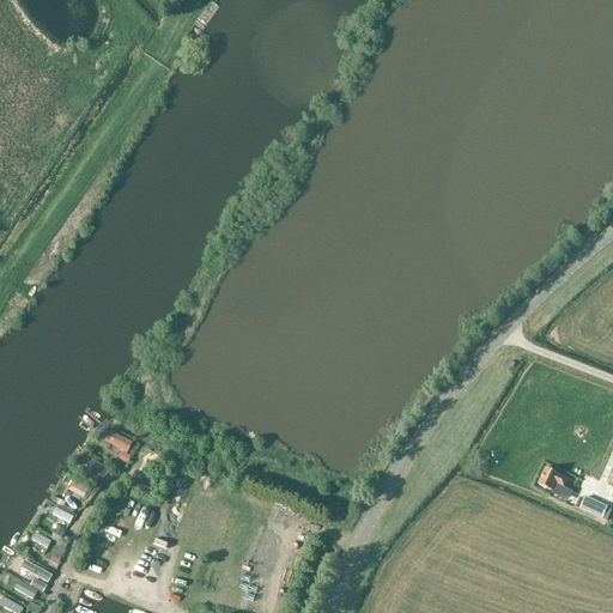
[(132,444),(114,435),(109,445),(127,454),(132,444)]
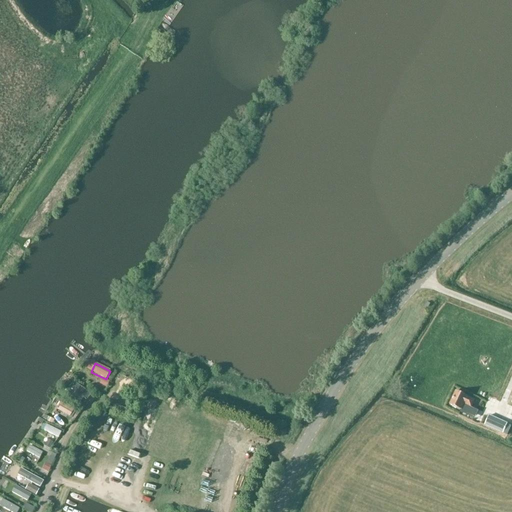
[(75,393),(70,400),(78,406),(83,399),(86,401),(91,395),(75,384),(70,389),(75,393)]
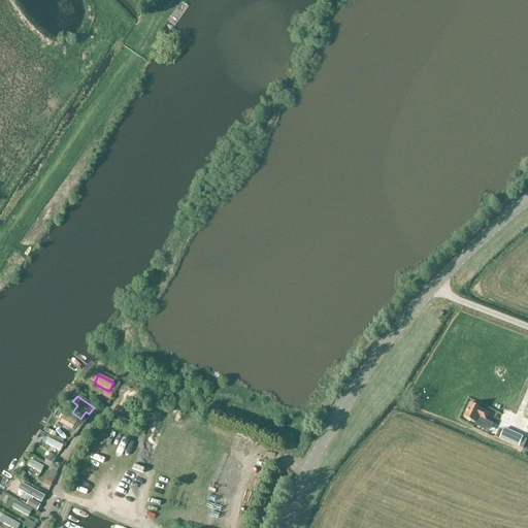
[(489,414),(470,404),(463,418),(475,424),(479,418),(485,421),(489,414)]
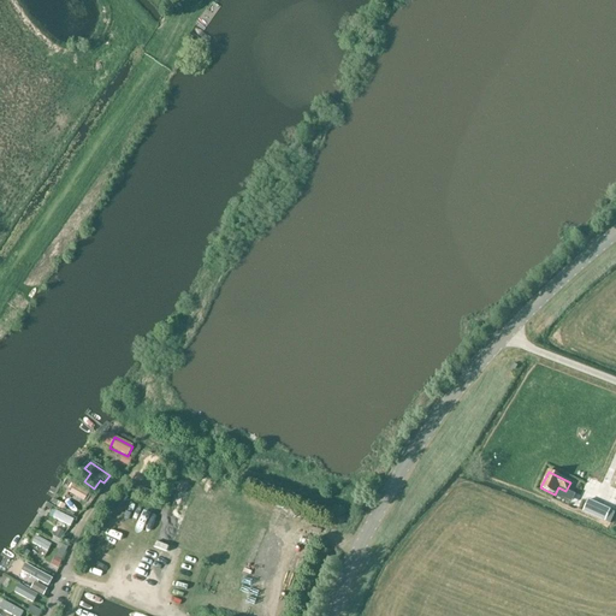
[(71,484),(67,490),(76,495),(75,497),(83,502),(88,493),(71,484)]
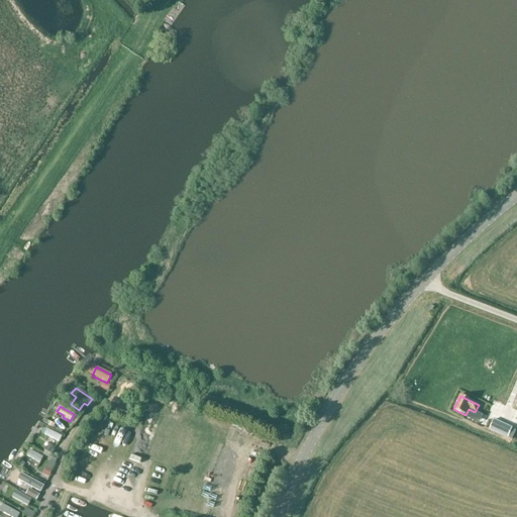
[(100,424),(109,428),(111,423),(103,419),(100,424)]
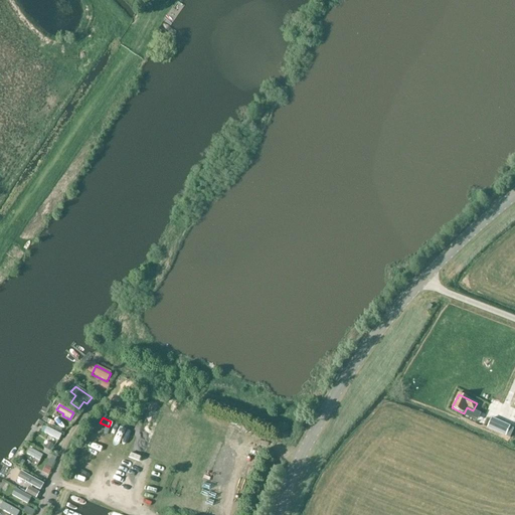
[(493,431),(498,420),(492,417),(487,428),(493,431)]
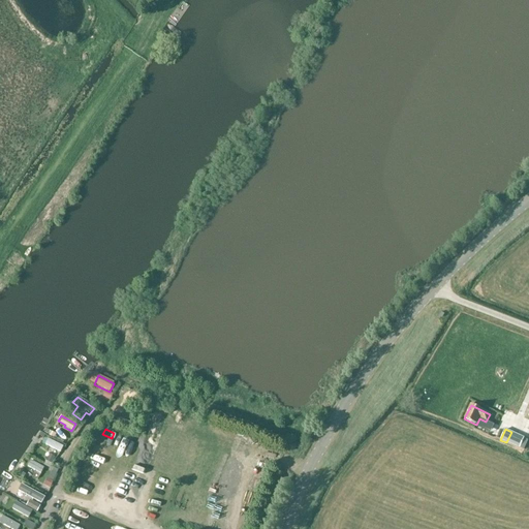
[(61,453),(63,446),(48,439),(45,445),(61,453)]
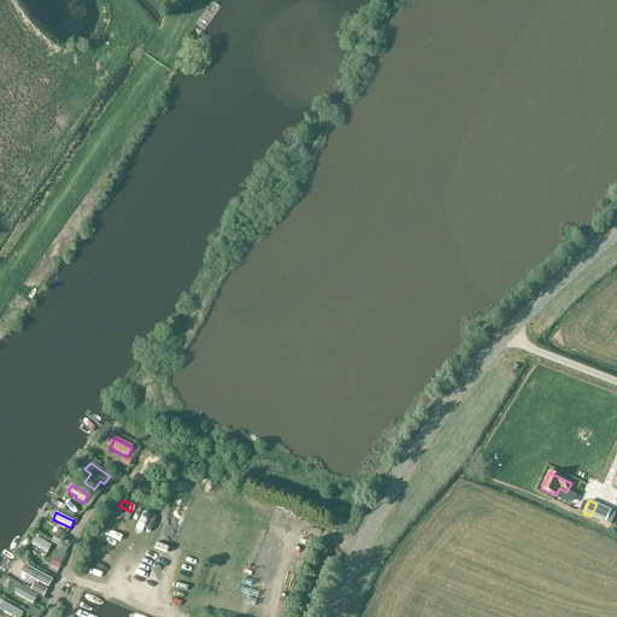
[(57,530),(52,538),(59,542),(64,534),(57,530)]
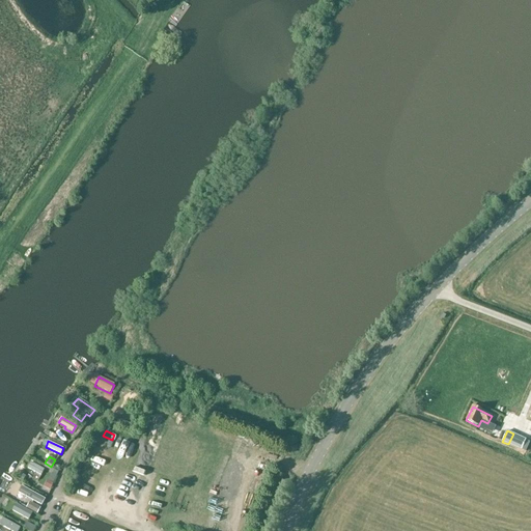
[(40,476),(44,470),(30,463),(27,469),(40,476)]
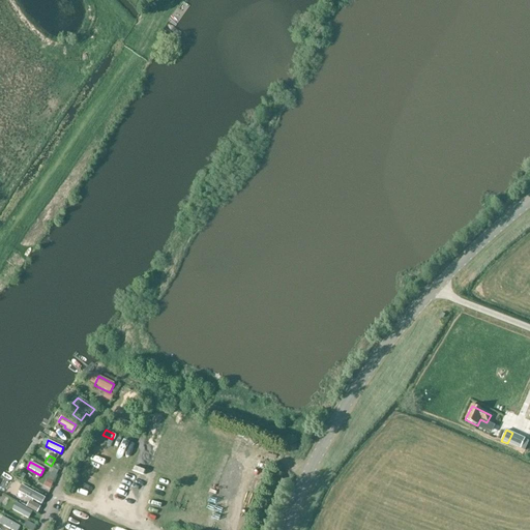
[(50,490),(53,483),(47,480),(43,487),(50,490)]
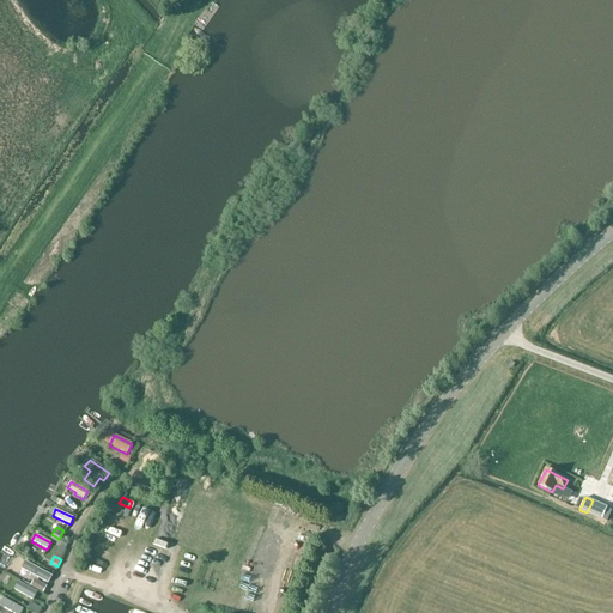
[(48,584),(52,577),(24,562),(20,569),(48,584)]
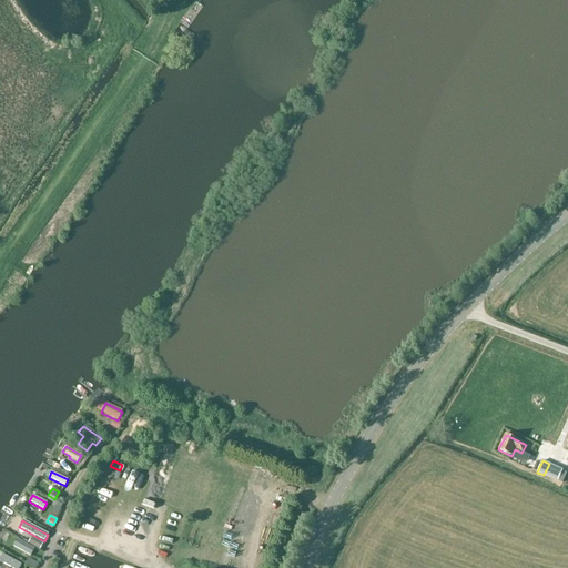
[(12,546),(29,556),(33,548),(17,539),(12,546)]
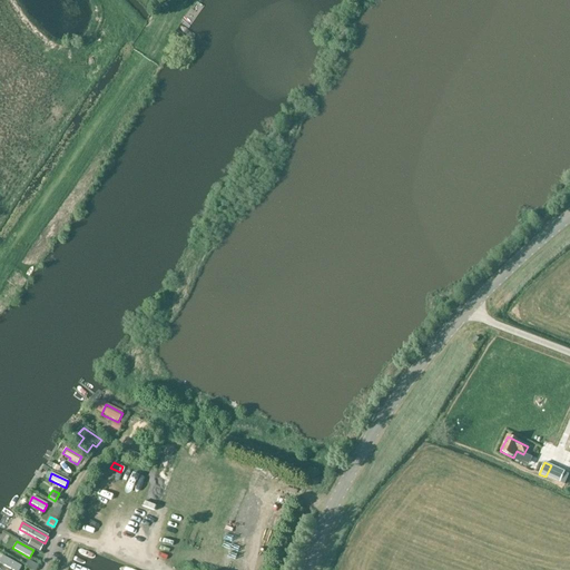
[(19,569),(21,567),(2,557),(0,560),(0,563),(10,569),(19,569)]
